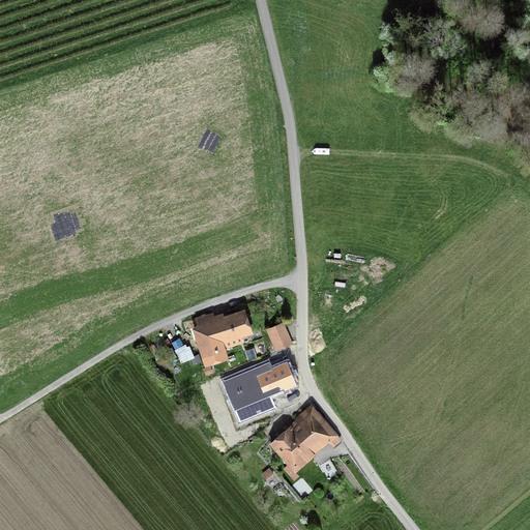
[(245,307),(224,314),(224,312),(214,315),(213,312),(195,317),(198,325),(193,326),(205,365),(229,357),(226,348),(244,342),(242,336),(254,332),(245,307)]
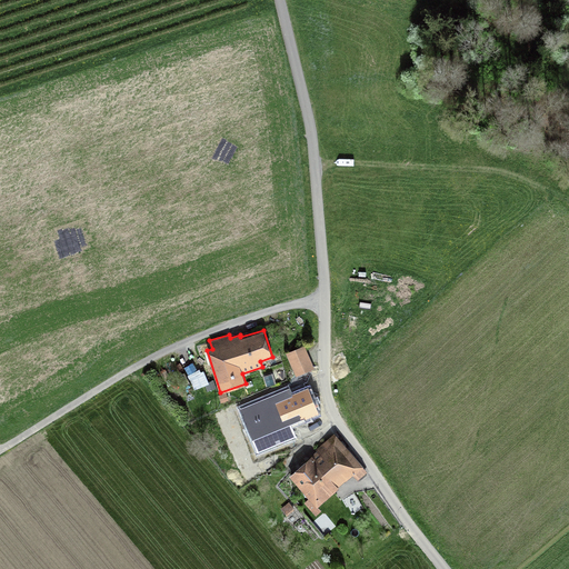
[(315,368),(305,345),(286,352),(296,376),(315,368)]
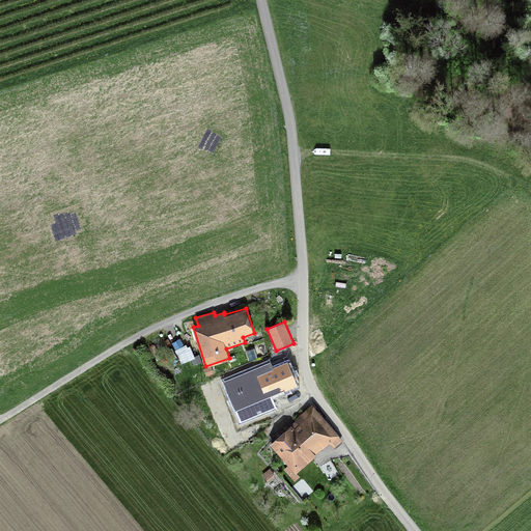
[(194,341),(191,334),(182,338),(185,344),(194,341)]
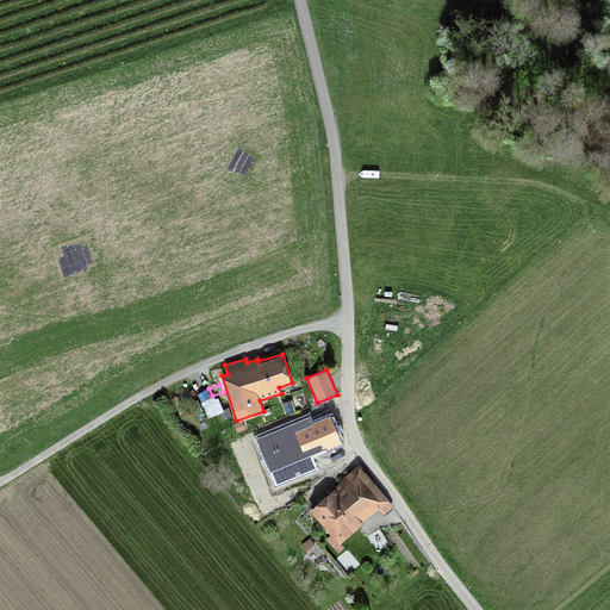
[(223,409),(219,397),(203,404),(209,417),(219,412),(222,419),(232,416),(229,406),(223,409)]
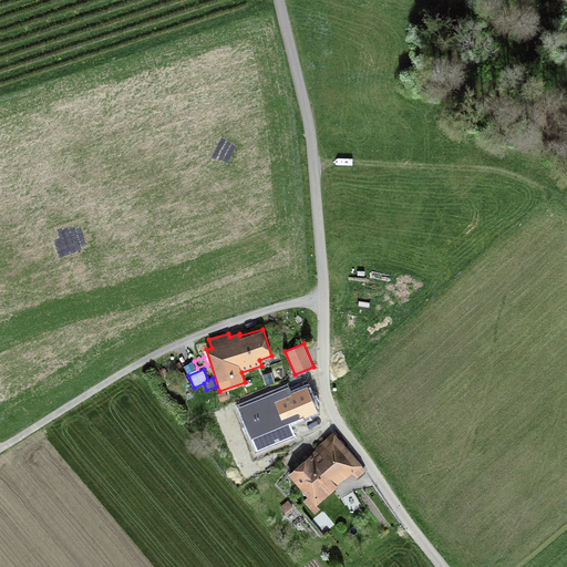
[(264,397),(278,430),(319,412),(307,384),(292,390),(290,385),(264,397)]
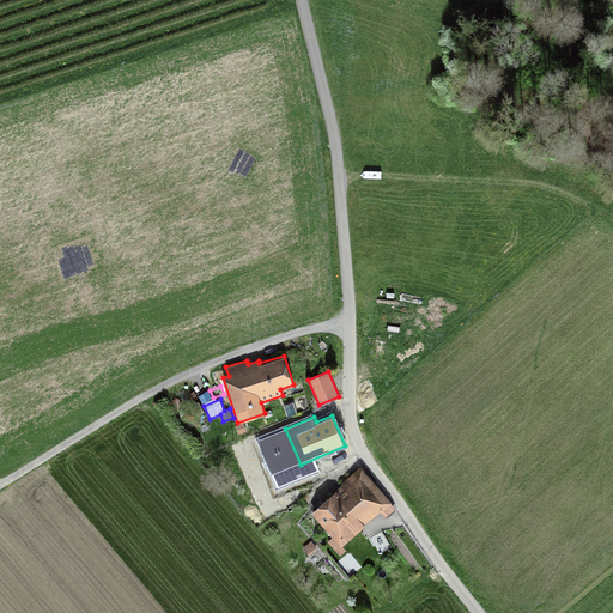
[(247,431),(244,423),(236,425),(238,435),(247,431)]
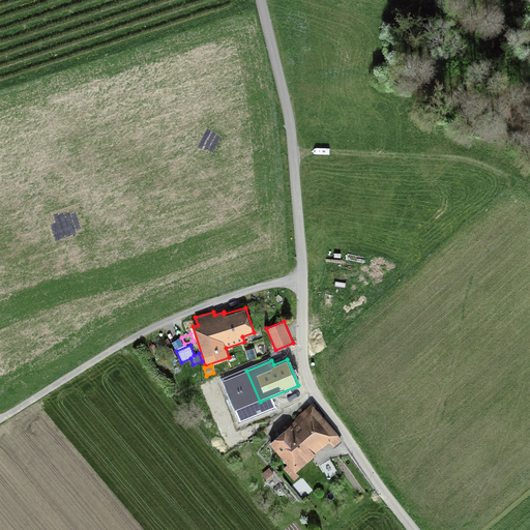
[(344,439),(315,405),(313,403),(294,418),(296,420),(269,443),(287,464),(283,468),(294,480),(299,476),(295,471),(329,443),(333,447),(344,439)]
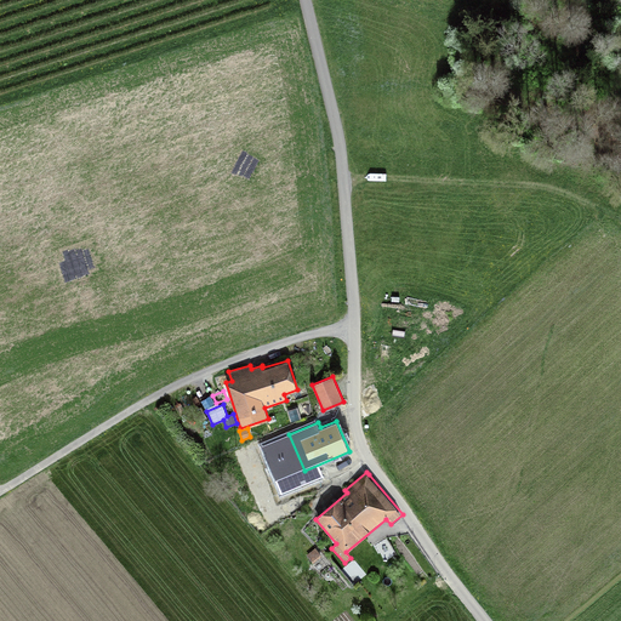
[(315,547),(306,554),(312,563),(322,556),(315,547)]
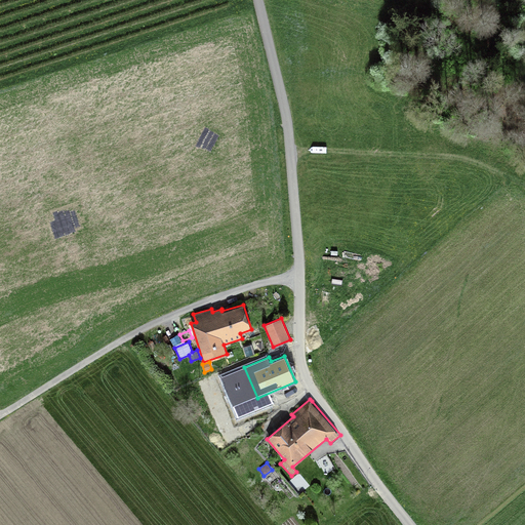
[(308,484),(299,475),(291,482),(299,491),(308,484)]
